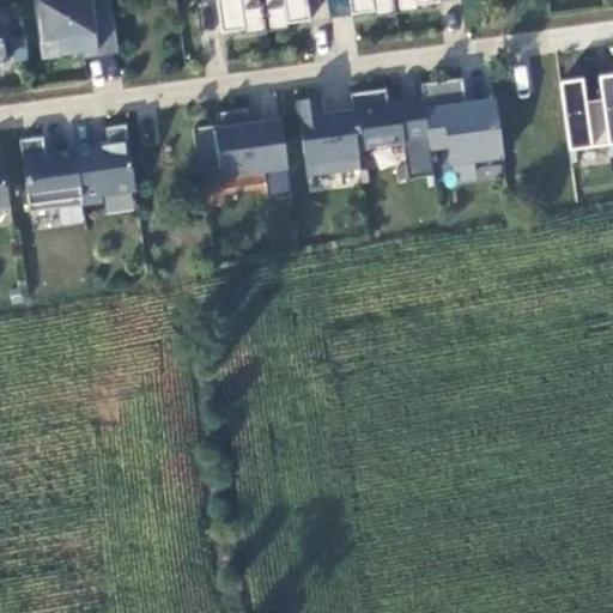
[(48,0),(40,1),(46,42),(56,41),(60,56),(117,48),(110,0),(48,0)]
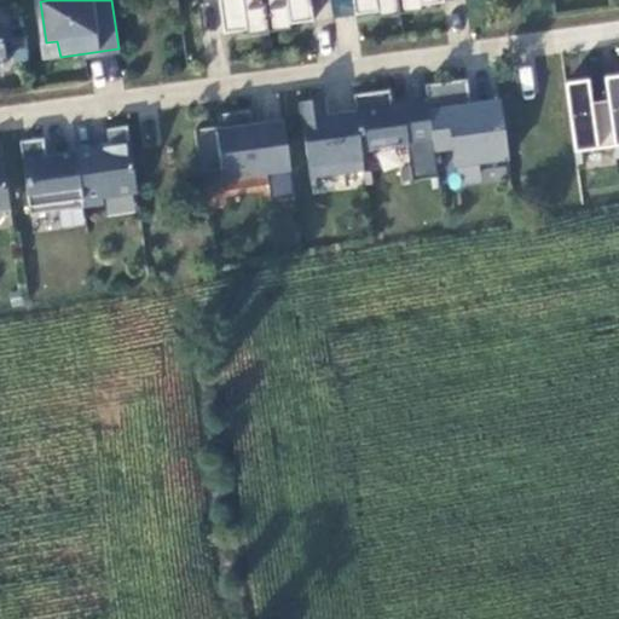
[(270,32),(264,0),(197,0),(198,4),(220,1),(224,34),(247,30),(248,35),(270,32)]
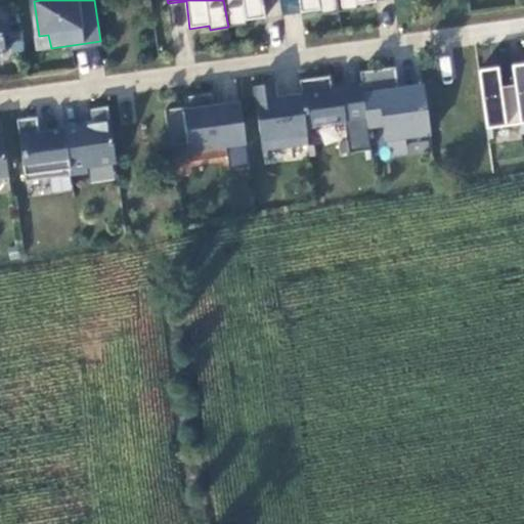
[(223,0),(228,27),(246,25),(246,20),(265,17),(262,0),(223,0)]
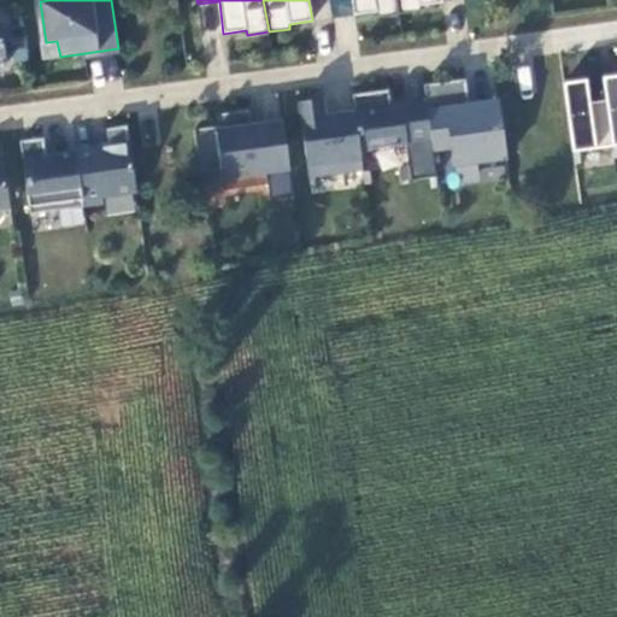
[(399,13),(397,0),(352,0),(354,16),(377,12),(378,17),(399,13)]
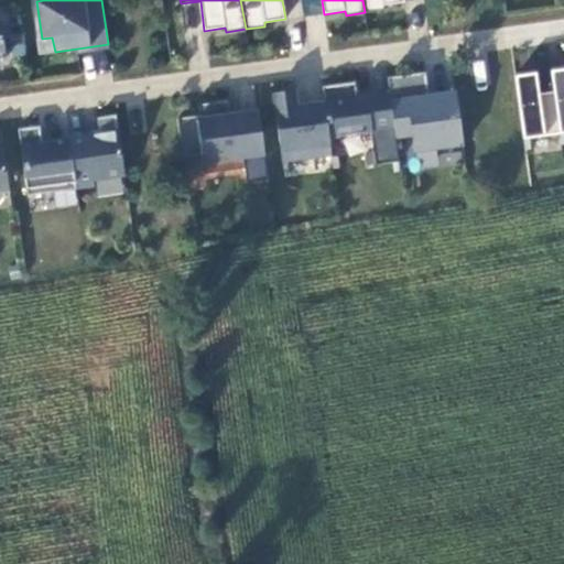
[(362,0),(365,12),(384,10),(384,6),(405,2),(404,0),(362,0)]
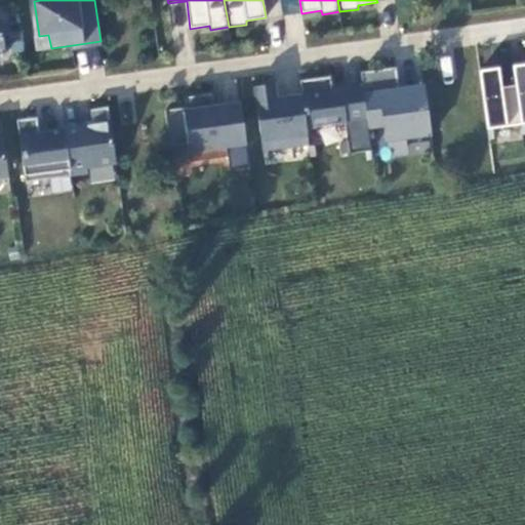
[(524,123),(524,64),(513,66),(516,85),(501,87),(498,68),(479,71),(487,129),(524,123)]
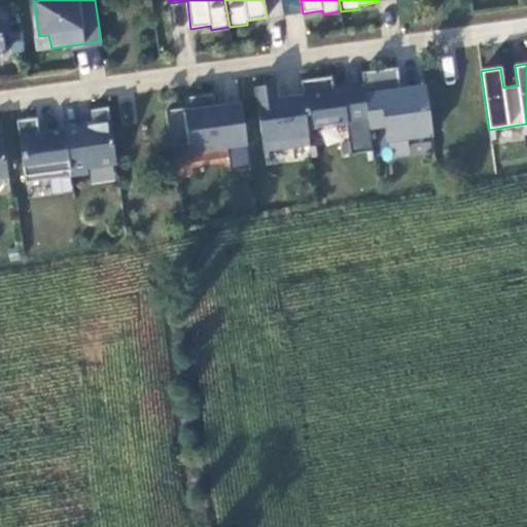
[(362,72),(363,88),(369,117),(370,128),(385,126),(387,141),(432,135),(426,86),(400,90),(397,67),(362,72)]
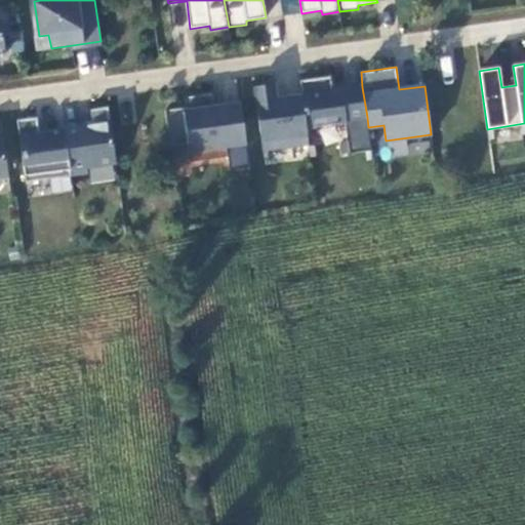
[(299,80),(301,95),(307,127),(347,122),(347,120),(367,117),(362,87),(333,90),(330,76),(299,80)]
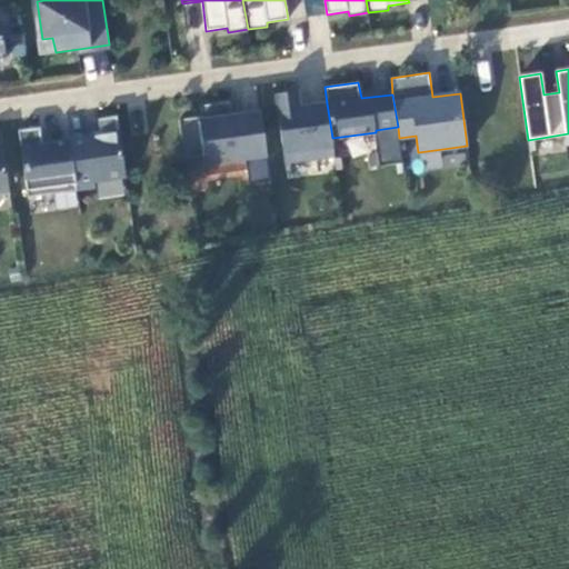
[(275,95),(278,117),(285,162),(335,156),(332,138),(327,103),(299,107),(297,91),(275,95)]
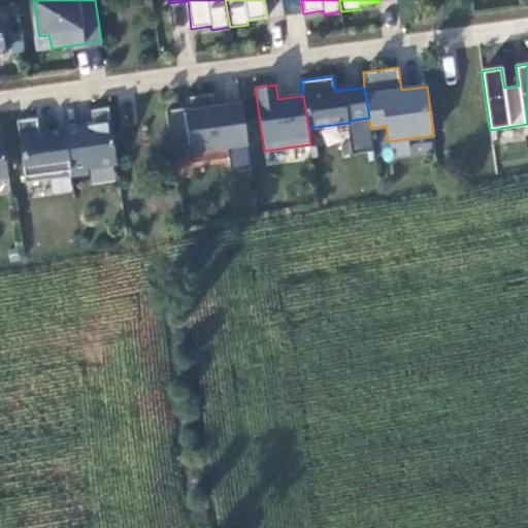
[(187,107),(167,110),(171,149),(190,145),(193,162),(229,158),(231,171),(251,169),(243,114),(218,119),(213,93),(186,97),(187,107)]
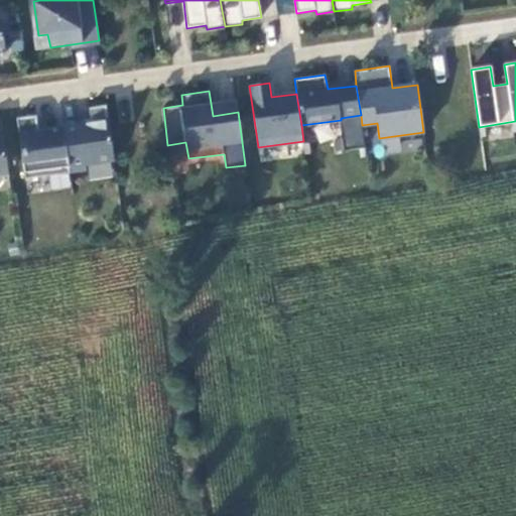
[(63,126),(70,171),(87,169),(85,164),(114,160),(106,105),(89,108),(91,122),(63,126)]
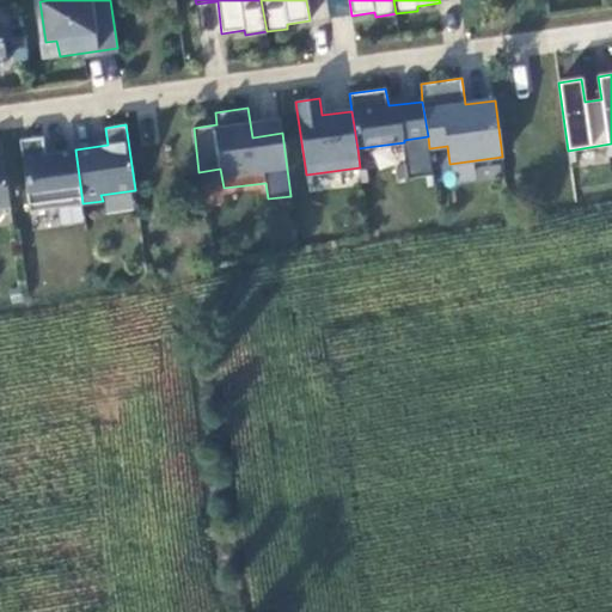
[(43,136),(19,140),(30,212),(77,206),(83,203),(75,150),(46,154),(43,136)]
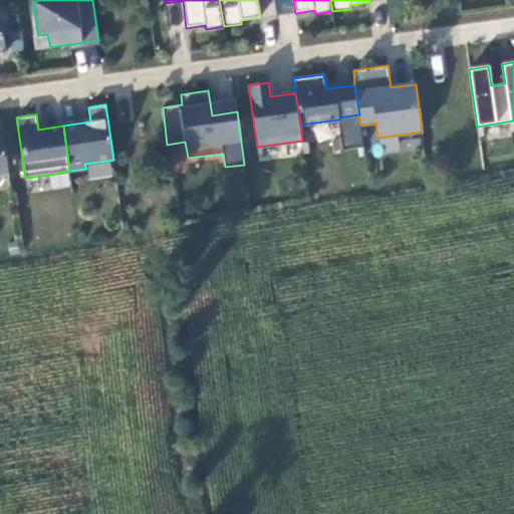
[(0,175),(8,175),(1,120),(0,119),(0,175)]
